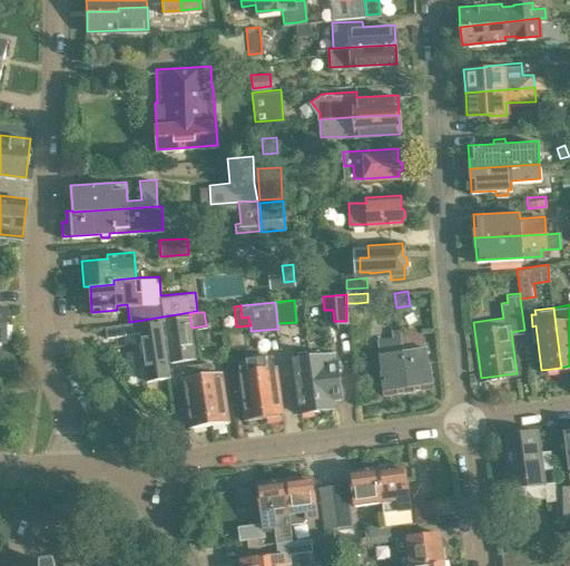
[(189,313),(160,318),(160,320),(167,360),(195,357),(192,328),(189,313)]
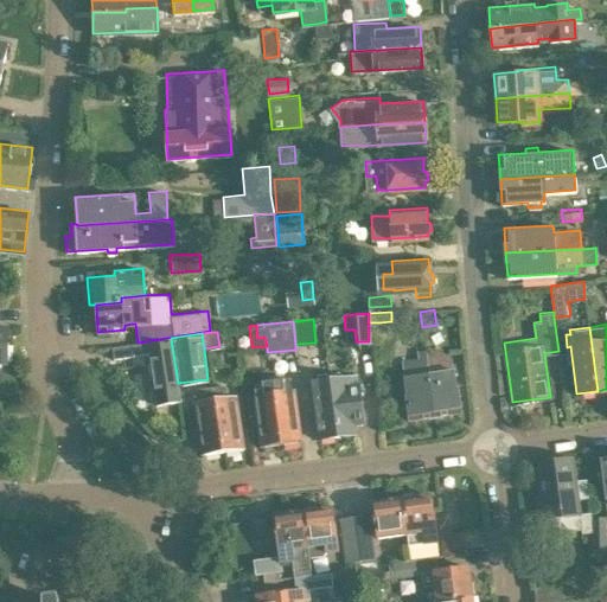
[(152,375),(157,402),(180,399),(178,383),(171,340),(148,343),(148,340),(104,347),(107,359),(149,352),(151,363),(148,365),(149,372),(152,375)]
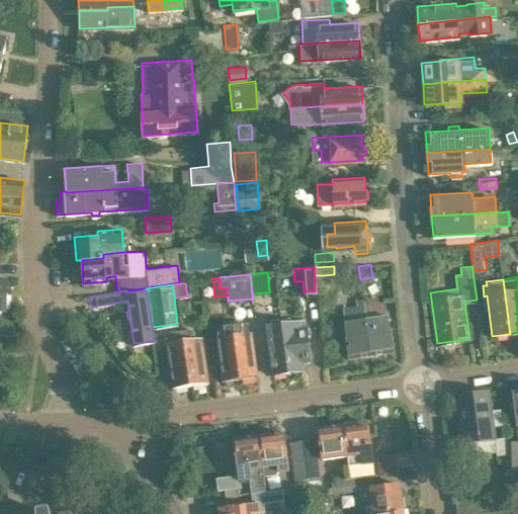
[(383,301),(363,304),(371,353),(393,350),(389,326),(387,326),(383,301)]
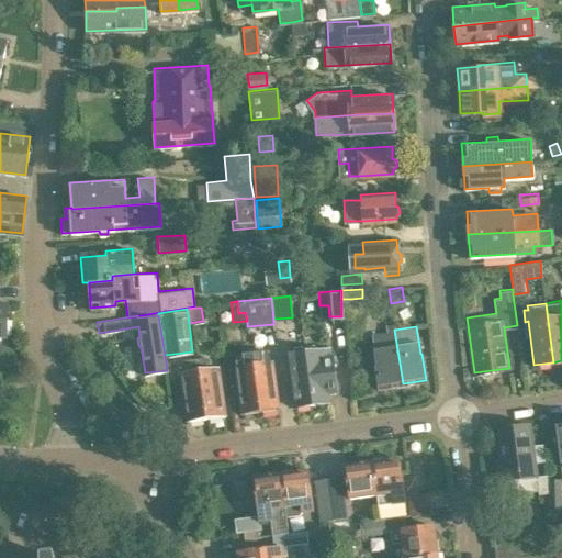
[(394,330),(372,334),(375,360),(374,361),(379,388),(403,383),(394,330)]
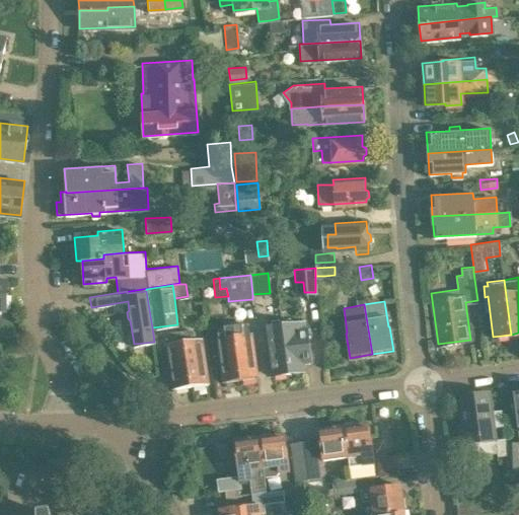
[(304,318),(284,321),(291,371),(304,369),(303,362),(311,361),(306,325),(305,325),(304,318)]
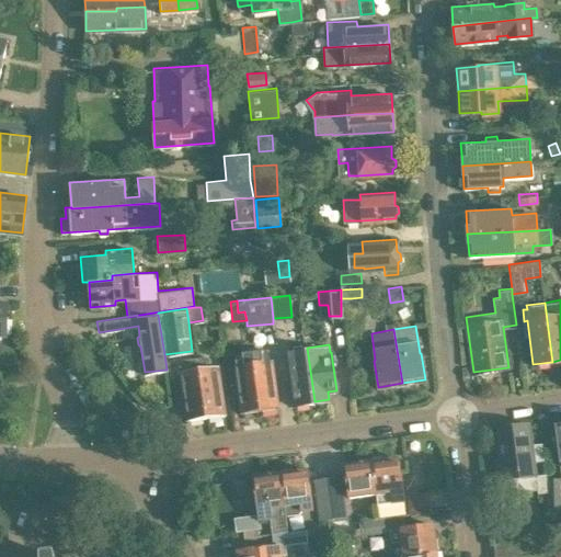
[(315,401),(307,348),(286,351),(294,405),(315,401)]
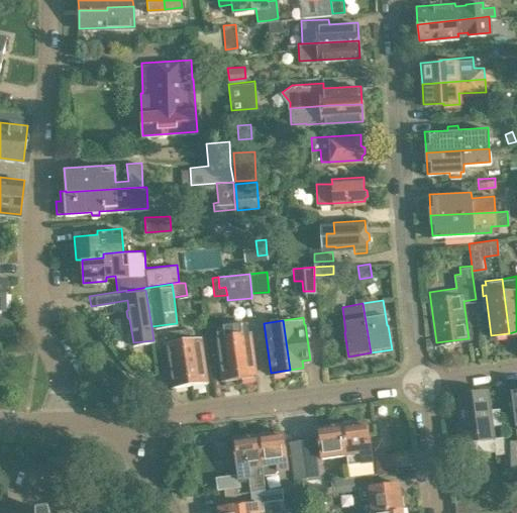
[(245,321),(230,323),(238,377),(255,375),(249,330),(247,330),(245,321)]
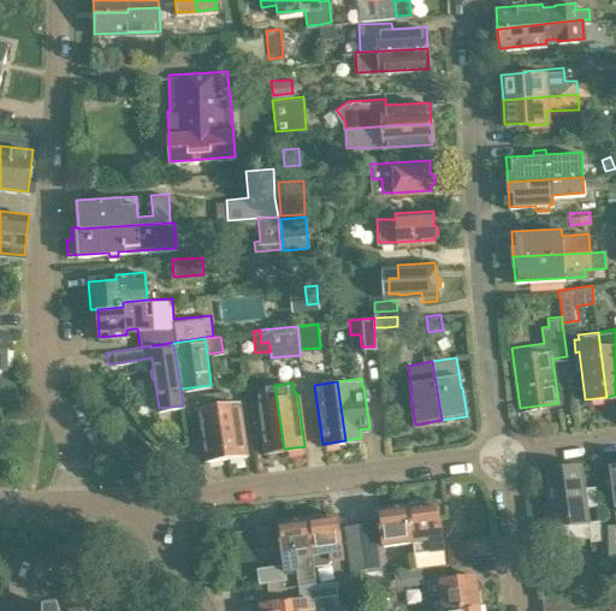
[(284,449),(274,385),(256,387),(258,399),(256,399),(264,452),(284,449)]
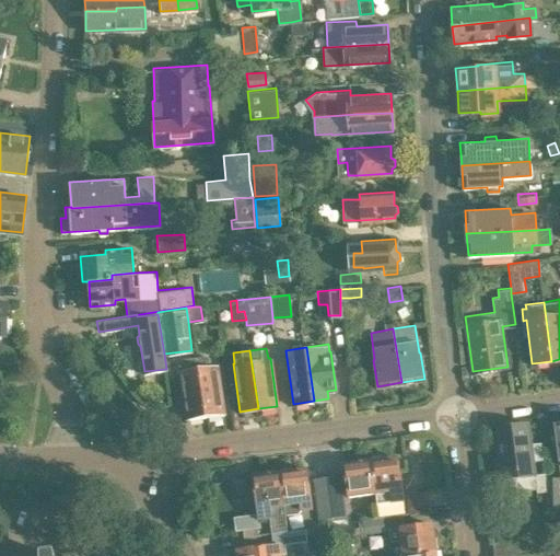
[(207,355),(196,357),(205,416),(223,413),(217,365),(208,366),(207,355)]
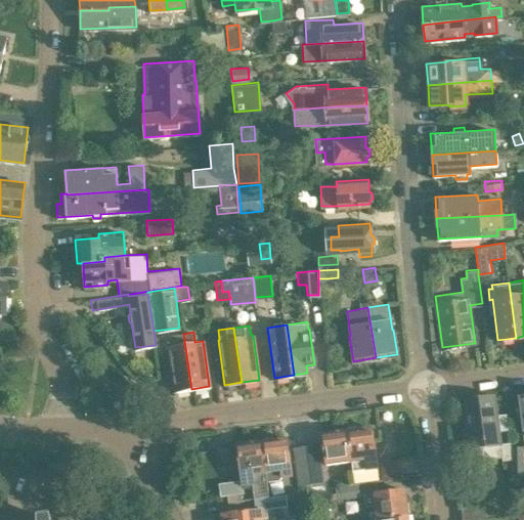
[(191,389),(183,334),(169,336),(170,345),(167,346),(173,391),(191,389)]
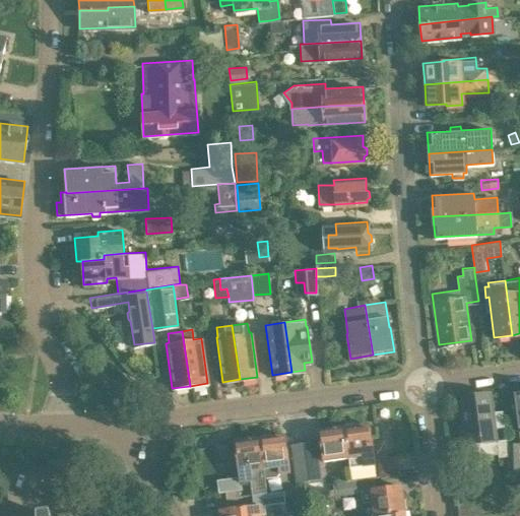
[(519,388),(514,390),(519,438),(519,442),(507,444),(508,470),(519,469),(519,450),(519,388)]
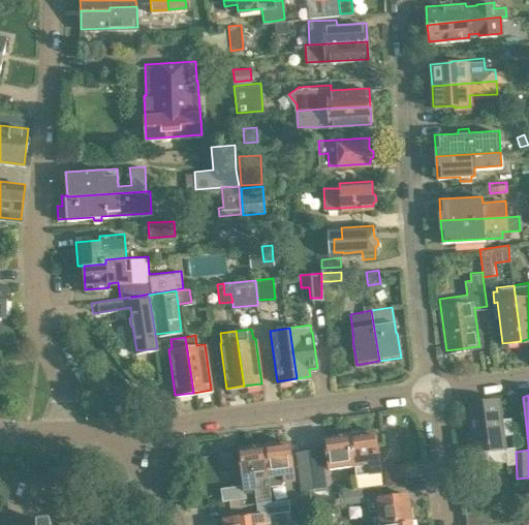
[(466,404),(474,464),(506,460),(507,464),(516,463),(515,446),(506,448),(504,434),(512,433),(510,418),(502,419),(500,400),(466,404)]
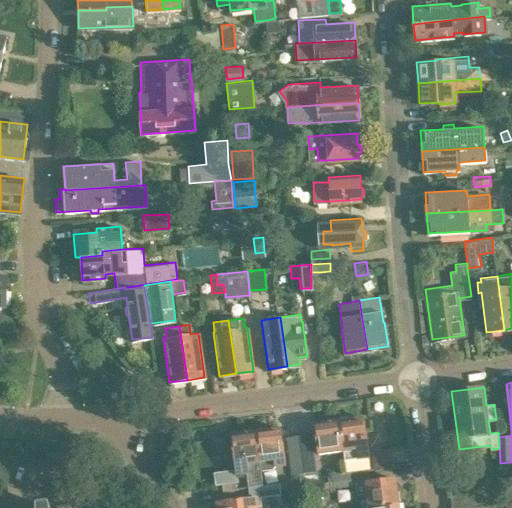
[(339,419),(343,450),(344,459),(368,456),(363,416),(339,419)]
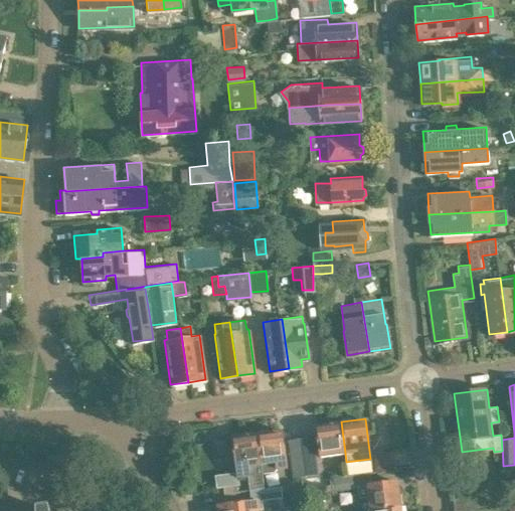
[(320,456),(345,453),(341,421),(316,426),(320,456)]
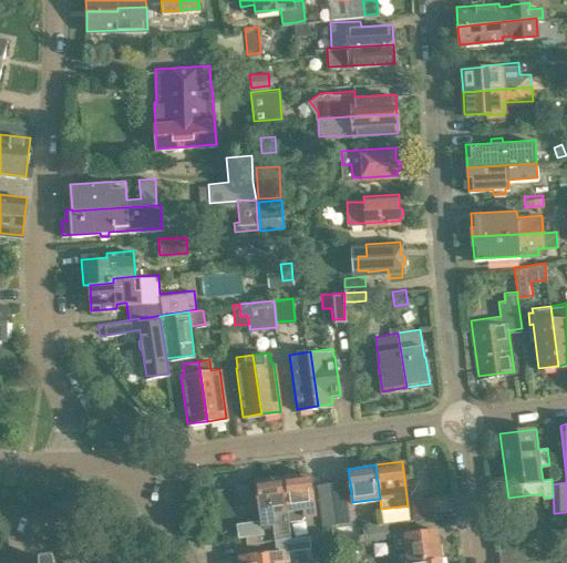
[(284,477),(287,510),(289,520),(302,519),(305,514),(316,513),(310,473),(284,477)]
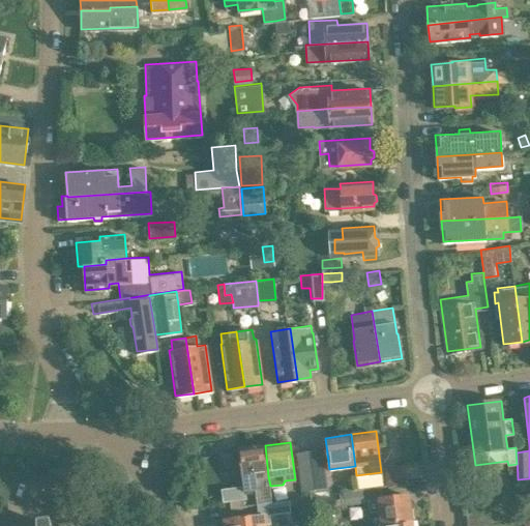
[(239,448),(243,479),(244,490),(270,487),(268,476),(265,445),(239,448)]
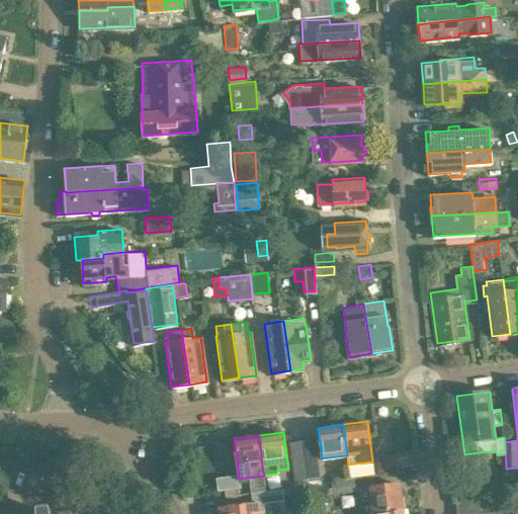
[(318,436),(304,436),(304,453),(318,453),(318,436)]
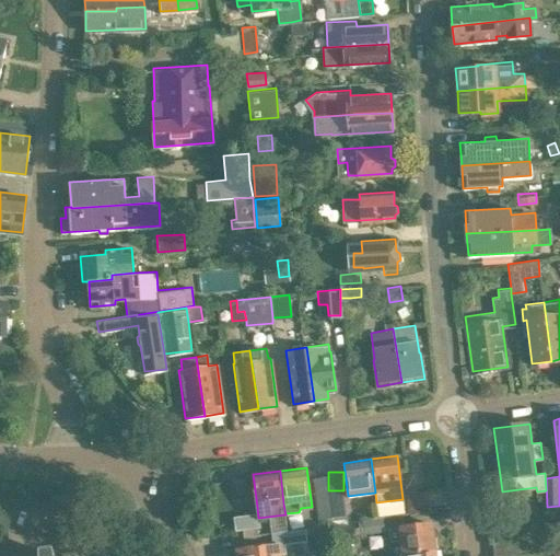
[(333,517),(328,494),(326,473),(311,475),(313,495),(316,495),(319,518),(333,517)]
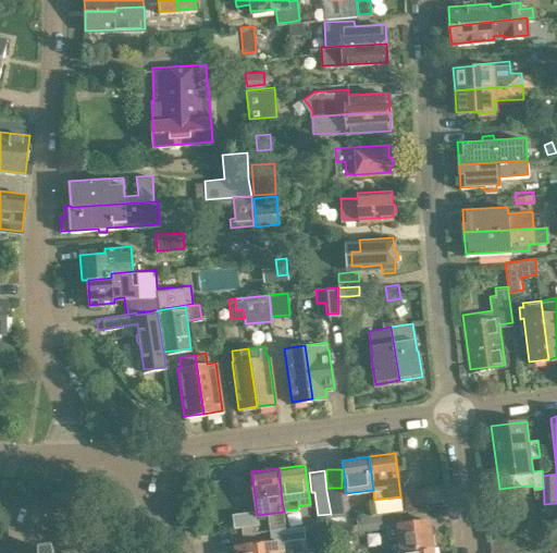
[(404,481),(406,503),(419,502),(417,479),(404,481)]
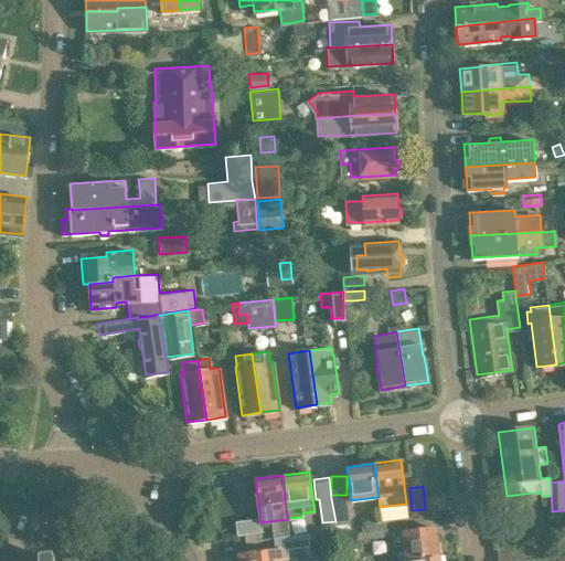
[(344,496),(331,498),(336,521),(348,520),(344,496)]
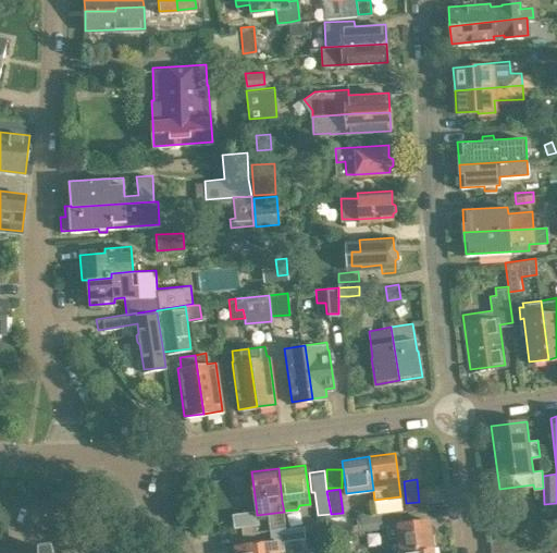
[(234,526),(243,525),(240,511),(232,512),(234,526)]
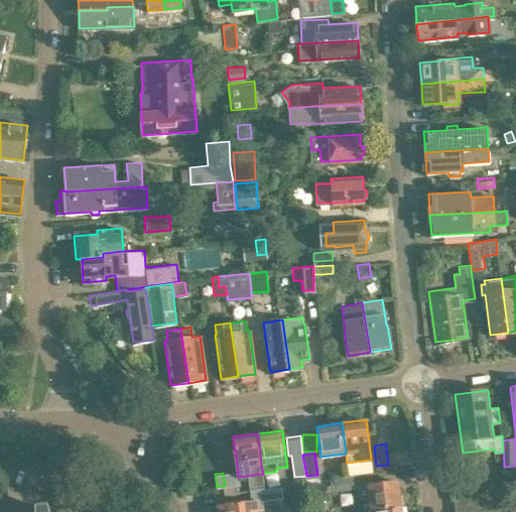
[(354,488),(352,476),(332,478),(333,490),(354,488)]
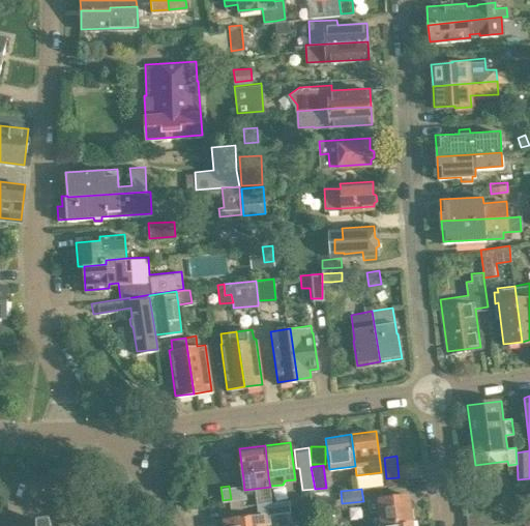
[(379,509),(380,523),(412,519),(409,494),(369,499),(370,510),(379,509)]
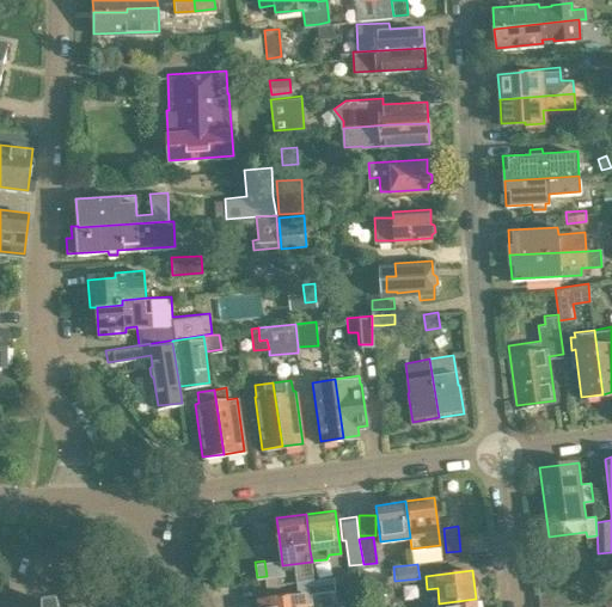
[(308,580),(311,593),(336,589),(334,576),(308,580)]
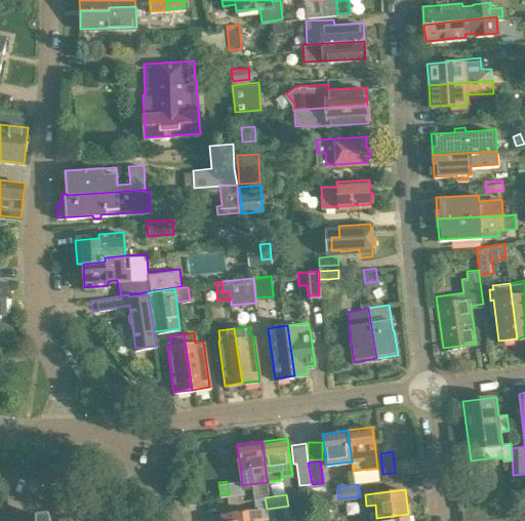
[(220,514),(221,520),(260,520),(259,509),(220,514)]
